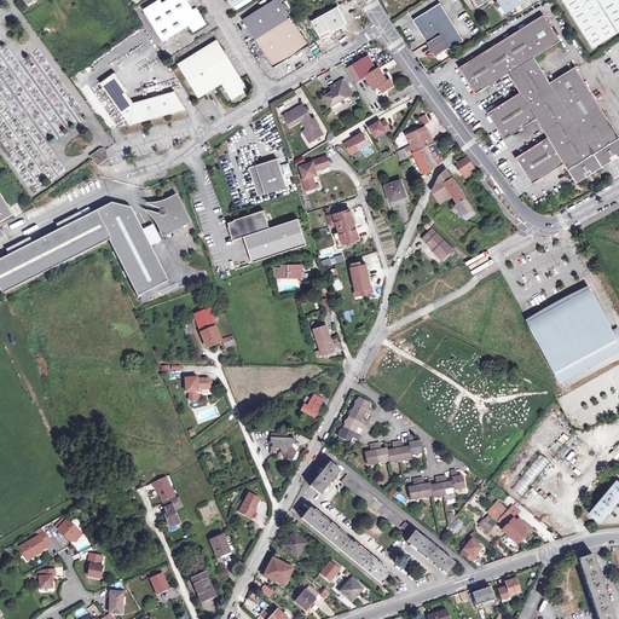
[(190,25),(194,32),(207,24),(197,7),(192,10),(186,0),(166,0),(162,3),(160,0),(157,0),(143,10),(163,42),(190,25)]
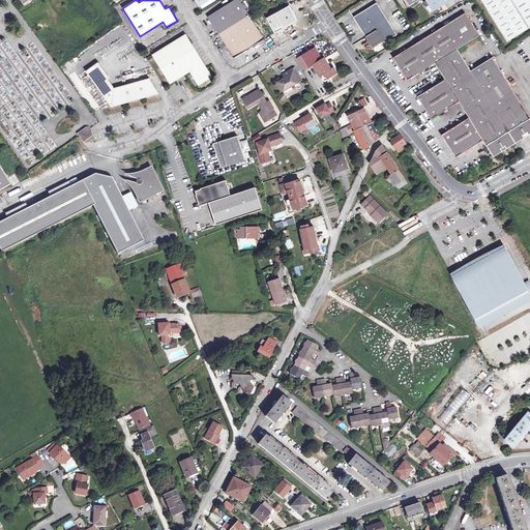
[(265,38),(239,0),(233,0),(208,17),(235,58),(263,39),(265,38)]
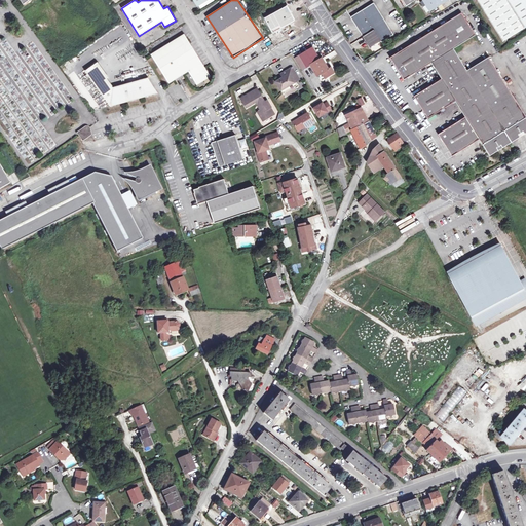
[(423,0),(430,11),(449,0),(423,0)]
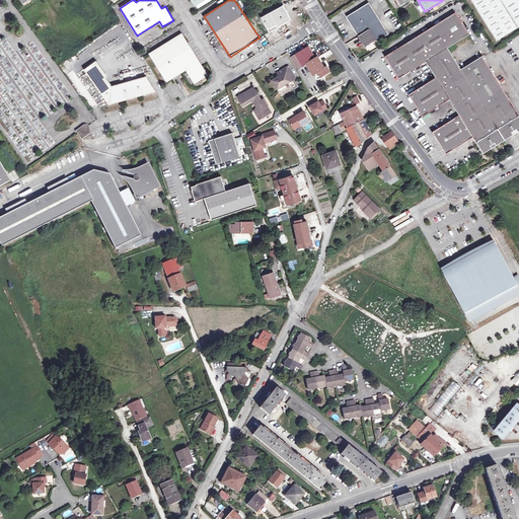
[(518,28),(518,0),(471,0),(499,42),(518,28)]
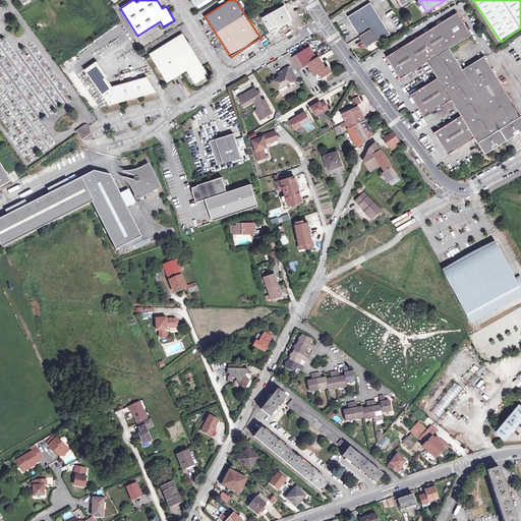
[(423,13),(425,11),(418,1),(416,3),(423,13)]
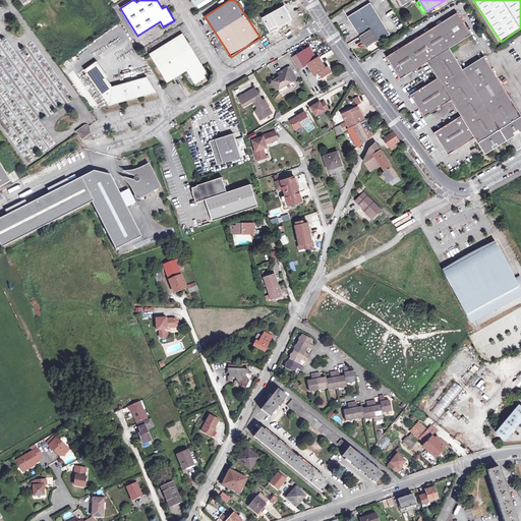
[(350,17),(368,47),(380,41),(381,42),(393,35),(391,33),(372,3),(350,17)]
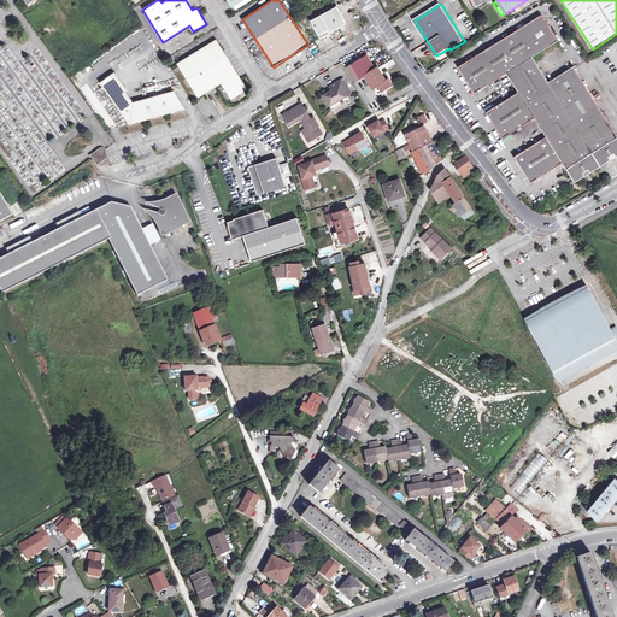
[(338,9),(313,21),(322,36),(346,23),(338,9)]
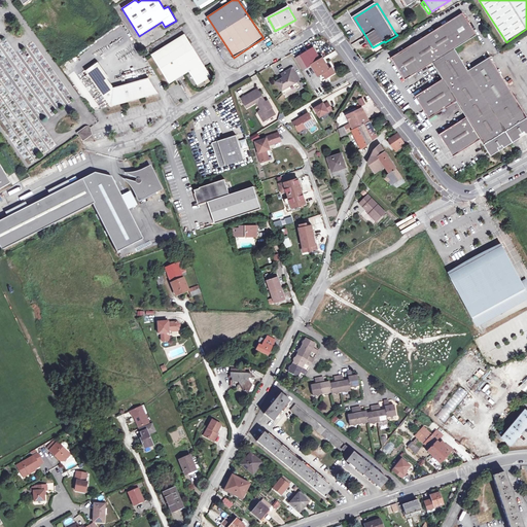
[(502,152),(501,149),(505,146),(507,149),(525,138),(523,136),(526,133),(526,113),(493,59),(472,71),(469,67),(460,53),(458,49),(479,36),(464,12),(393,57),(408,79),(434,63),(445,79),(418,96),(431,118),(458,103),(468,118),(442,135),(448,145),(455,157),(483,141),(484,142),(490,152),(493,157),(502,152)]
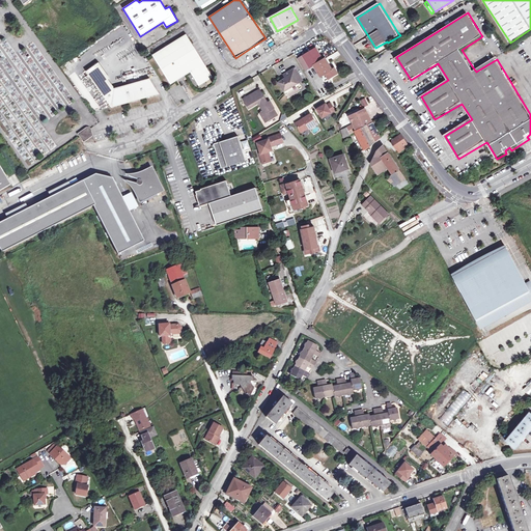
[(182,79),(185,77),(186,77),(185,75),(192,71),(200,84),(214,76),(188,33),(154,54),(172,83),(178,79),(179,80),(182,79)]
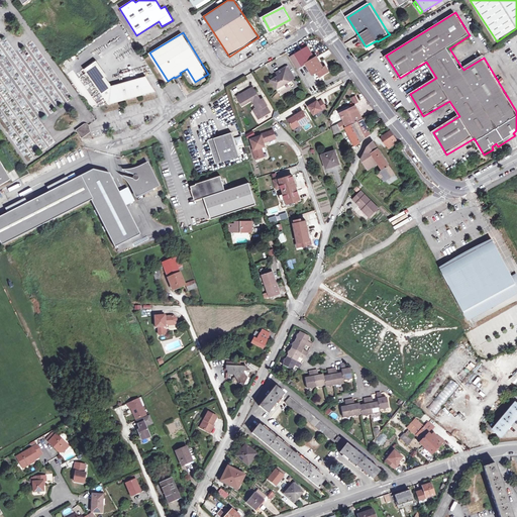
[(308,46),(290,58),(297,69),(306,64),(306,63),(315,58),(308,46)]
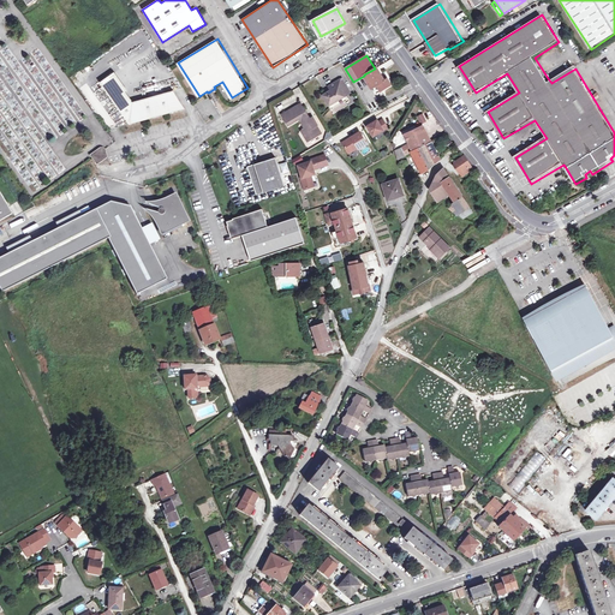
[(375,69),(364,75),(364,76),(376,94),(392,85),(388,79),(386,81),(377,67),(375,69)]
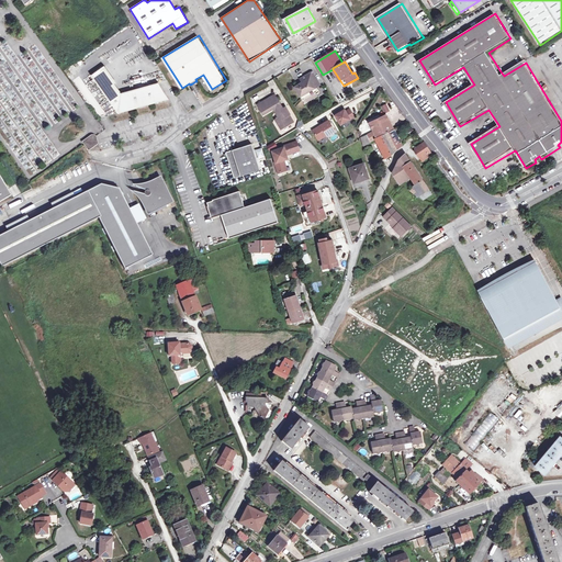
[(91,76),(110,101),(122,93),(103,67),(91,76)]
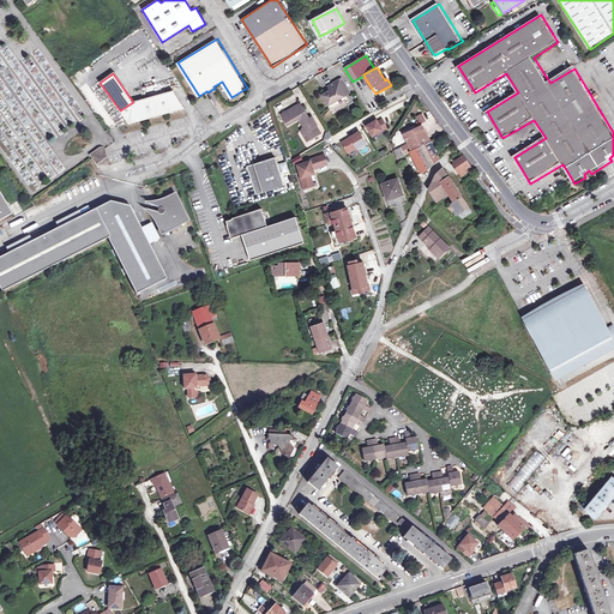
[(347,104),(345,101),(348,100),(344,96),(350,92),(343,78),(329,86),(331,90),(324,95),(332,109),(335,108),(337,110),(347,104)]
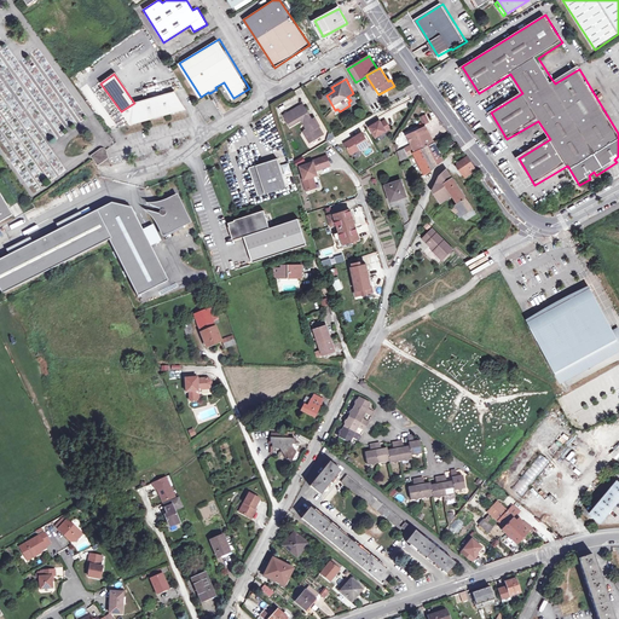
[(223,103),(215,90),(212,92),(219,105),(223,103)]
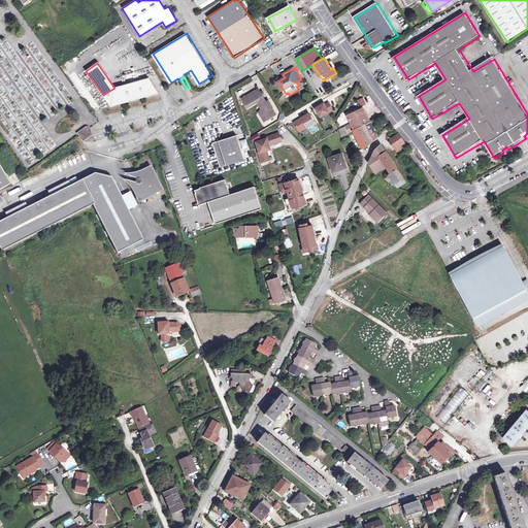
[(114,88),(103,95),(112,107),(159,94),(150,77),(114,88)]
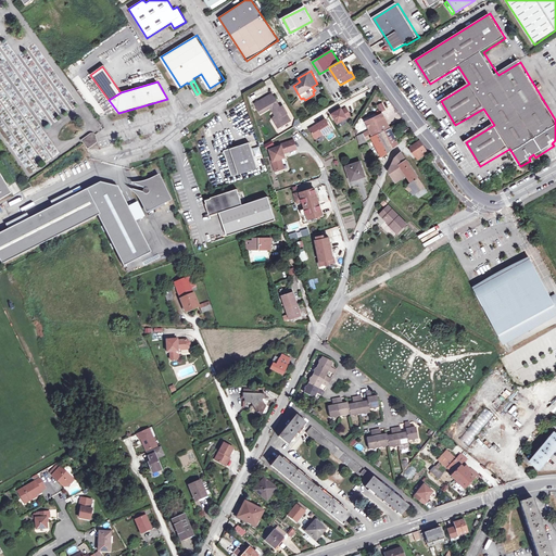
[(270,109),(278,104),(272,93),(254,104),(261,114),(270,109)]
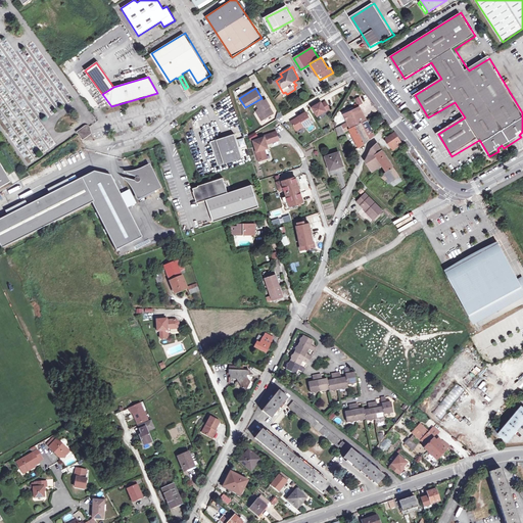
[(262,121),(271,115),(268,108),(270,106),(266,99),(264,101),(256,105),(258,110),(260,112),(257,114),(262,121)]
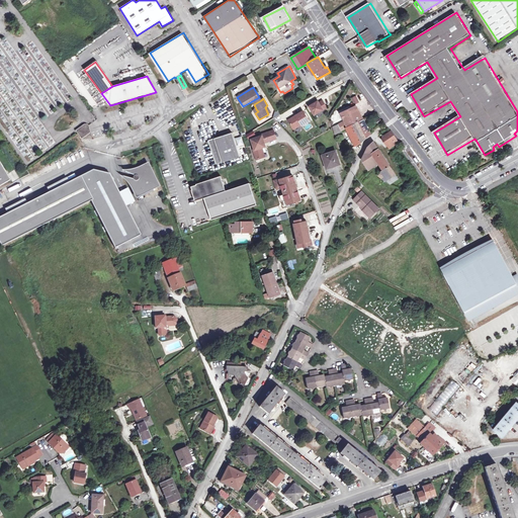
[(327,107),(323,100),(319,103),(318,101),(309,106),(314,115),(327,107)]
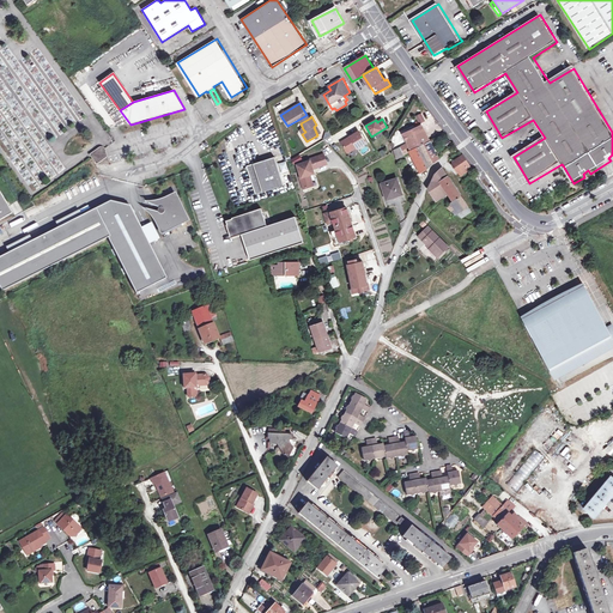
[(426,169),(435,162),(438,158),(422,125),(410,131),(404,134),(411,150),(420,173),(426,169)]
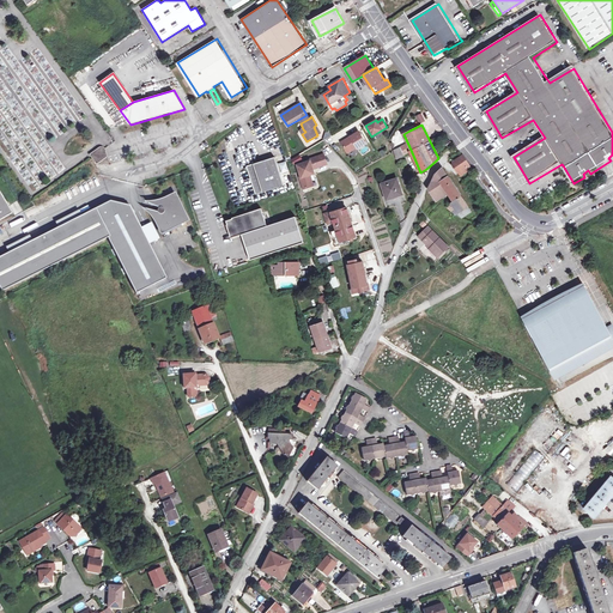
[(480,143),(485,139),(479,129),(473,133),(480,143)]
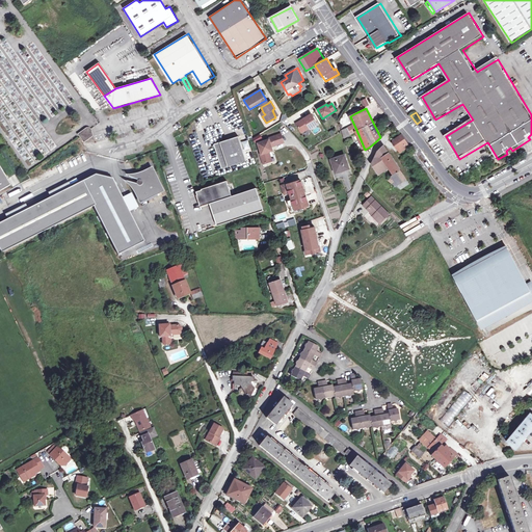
[(311,114),(299,122),(296,124),(301,133),(309,128),(310,129),(318,125),(311,114)]
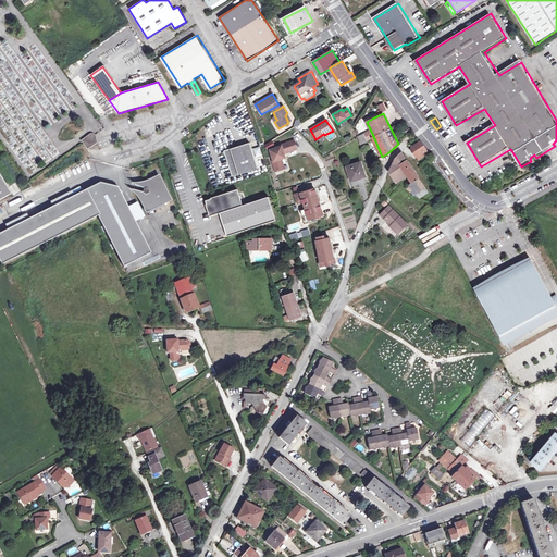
[(358,136),(360,145),(368,141),(364,134),(358,136)]
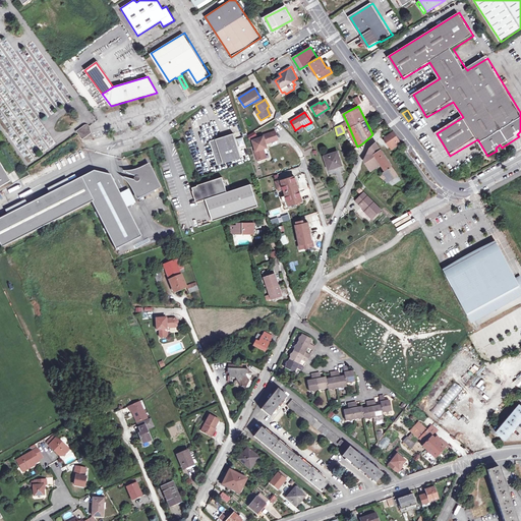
[(78,134),(81,139),(90,133),(87,129),(78,134)]
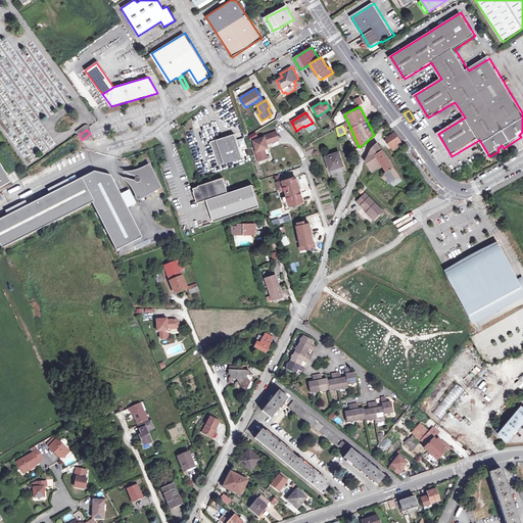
[(279,140),(277,132),(264,136),(265,137),(254,141),(257,150),(256,151),(259,160),(267,157),(264,147),(268,146),(266,140),(269,139),(270,142),(279,140)]
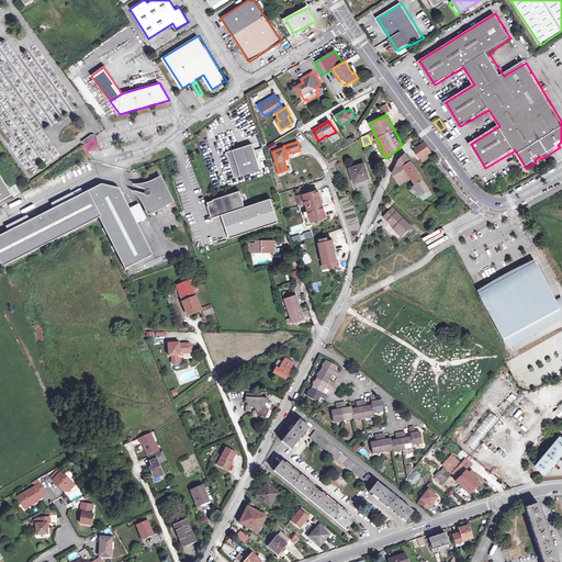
[(423,160),(433,155),(430,153),(425,143),(415,149),(423,160)]
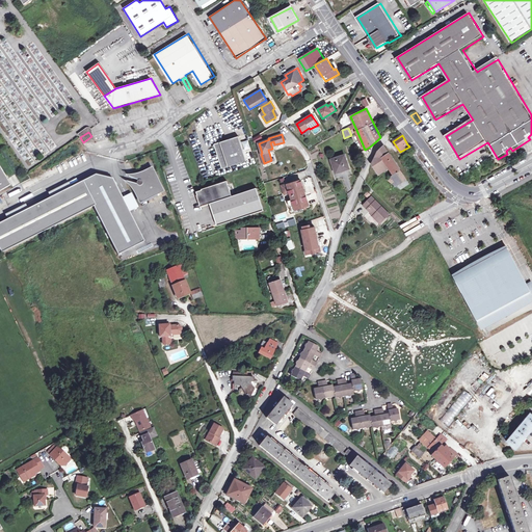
[(246,161),(238,136),(214,144),(213,147),(215,148),(221,168),(246,161)]
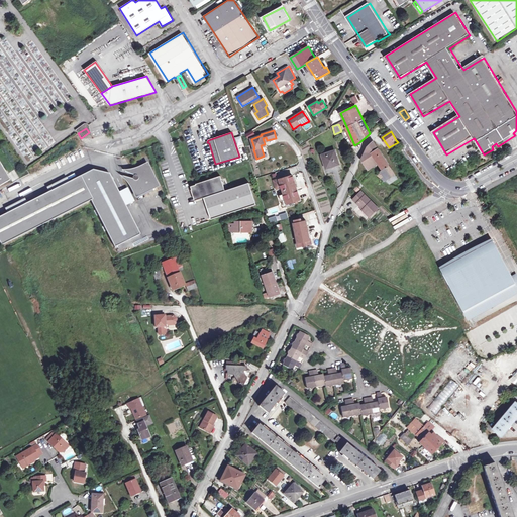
[(369,170),(378,164),(382,171),(376,175),(390,184),(398,179),(381,154),(373,142),(367,147),(362,160),(369,170)]
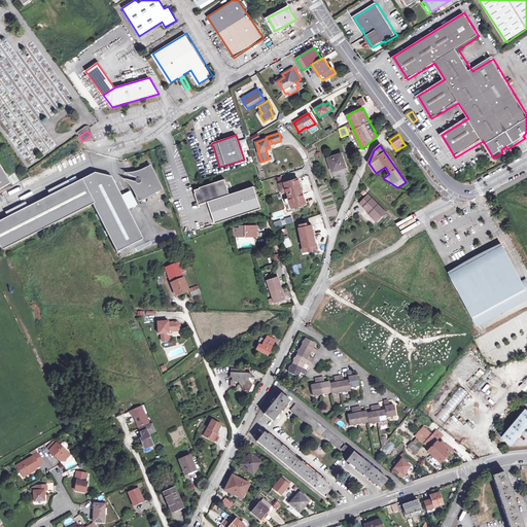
[(332,170),(340,168),(340,169),(346,167),(341,154),(328,159),(332,170)]
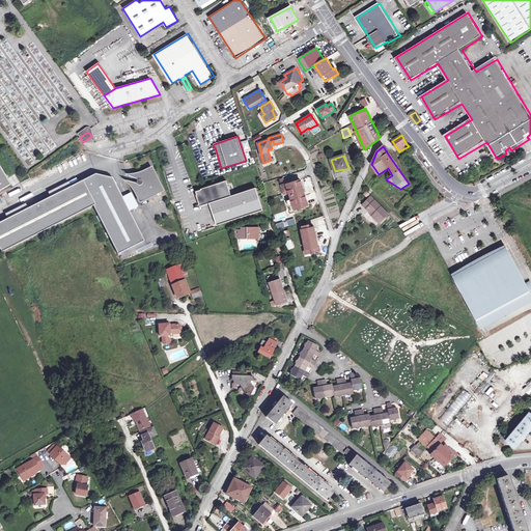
[(0,191),(9,186),(0,168),(0,191)]
